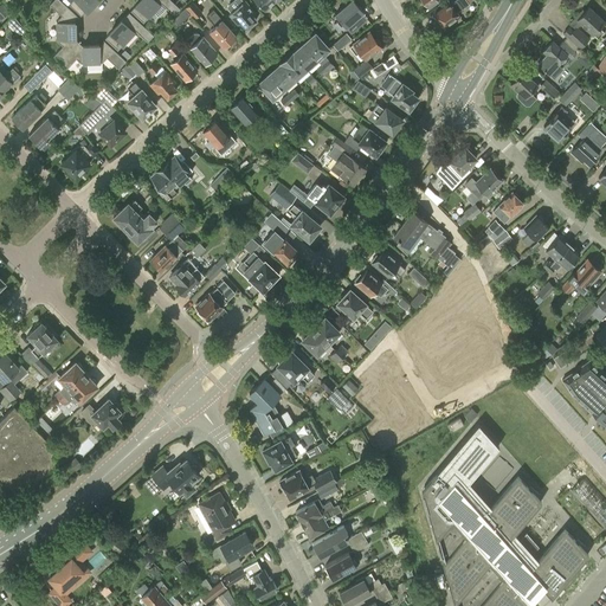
[(53,56),(60,63),(79,43),(79,42),(78,43),(75,39),(75,23),(78,18),(59,0),(53,0),(50,5),(62,15),(57,20),(58,42),(63,46),(53,56)]
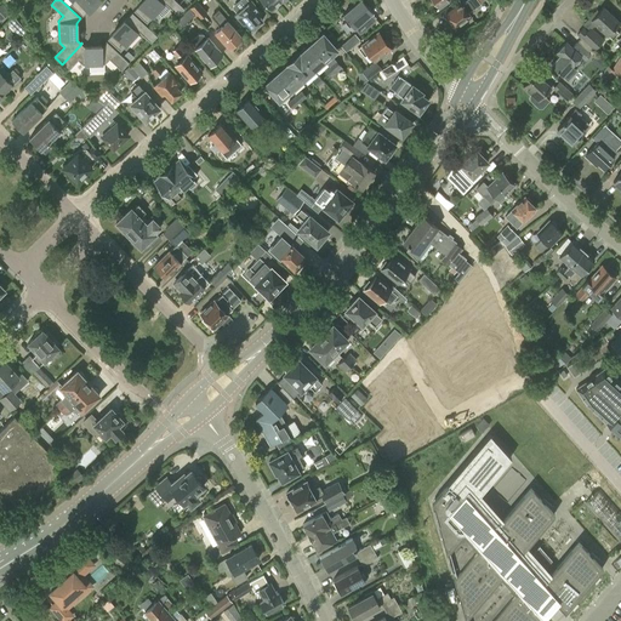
[(95,0),(73,0),(70,5),(83,16),(89,10),(87,9),(95,0)]
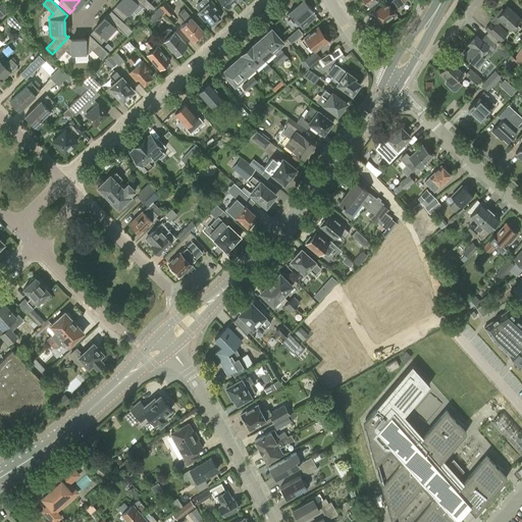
[(119,0),(116,4),(117,4),(112,9),(123,19),(132,10),(137,14),(143,7),(149,12),(154,7),(147,0),(119,0)]
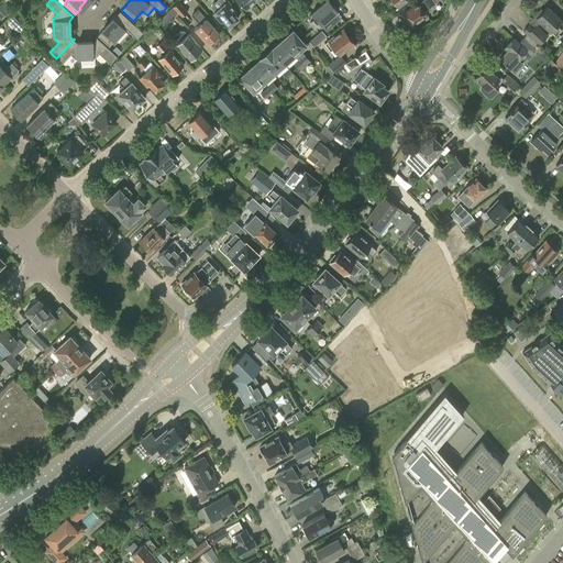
[(227,0),(225,0),(217,0),(211,4),(211,7),(216,10),(211,13),(220,23),(222,20),(229,26),(239,19),(234,13),(238,11),(227,0)]
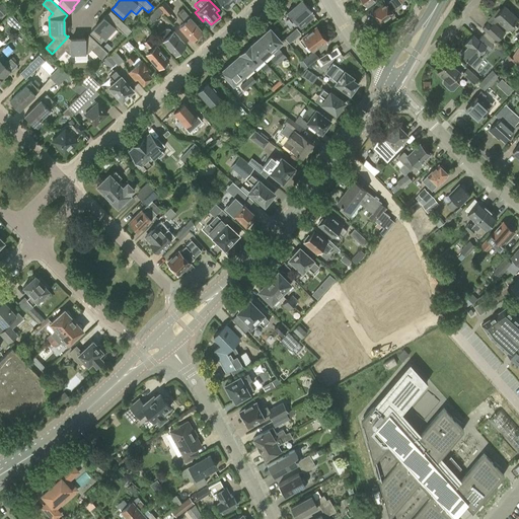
[(236,1),(235,0),(219,0),(227,9),(236,1)]
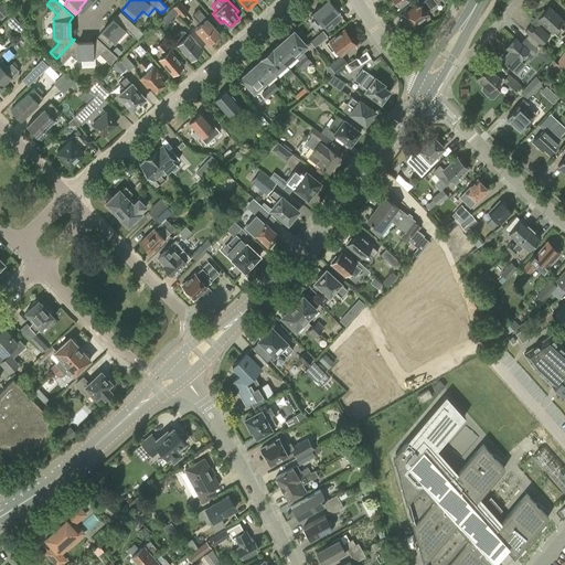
[(343,19),(339,13),(340,11),(330,0),(328,0),(312,13),(328,31),(343,19)]
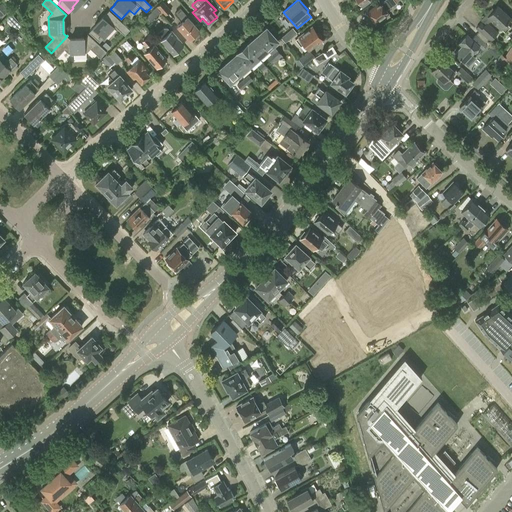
[(375,22),(387,12),(386,11),(396,3),(399,0),(398,0),(383,0),(380,3),(379,2),(367,11),(367,12),(366,13),(373,22),(374,21),(375,22)]
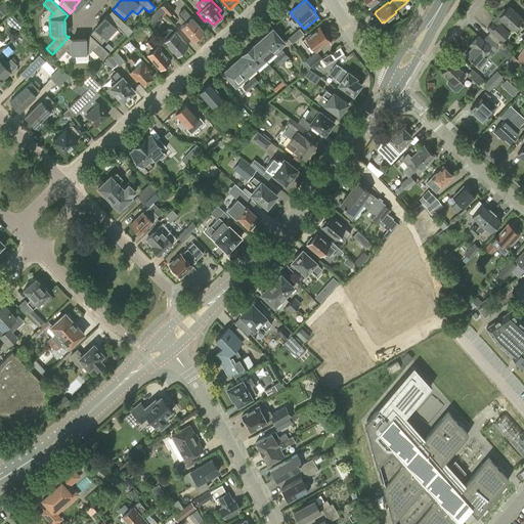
[(167,1),(160,7),(168,15),(174,10),(167,1)]
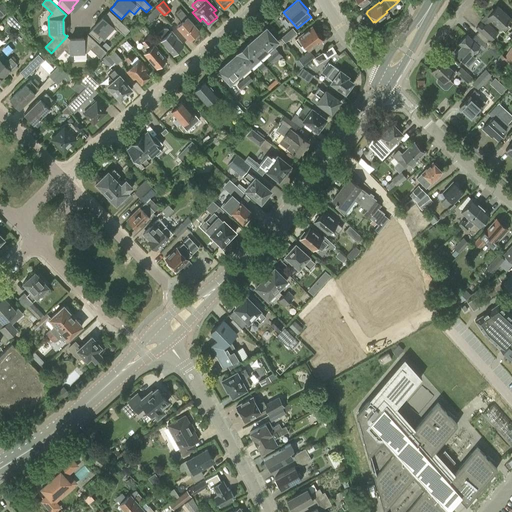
[(0,17),(0,18),(8,10),(1,3),(0,4),(0,17)]
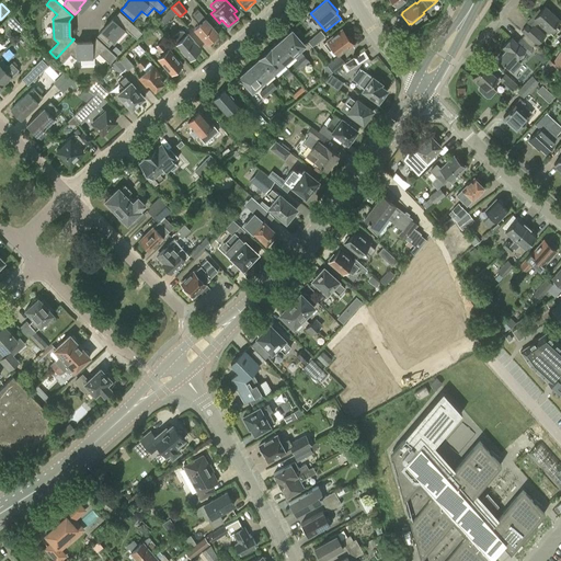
[(559,30),(554,25),(559,20),(545,7),(538,14),(536,12),(527,22),(533,26),(529,29),(526,25),(521,31),(536,45),(545,36),(534,25),(537,21),(548,32),(549,32),(553,36),(559,30)]
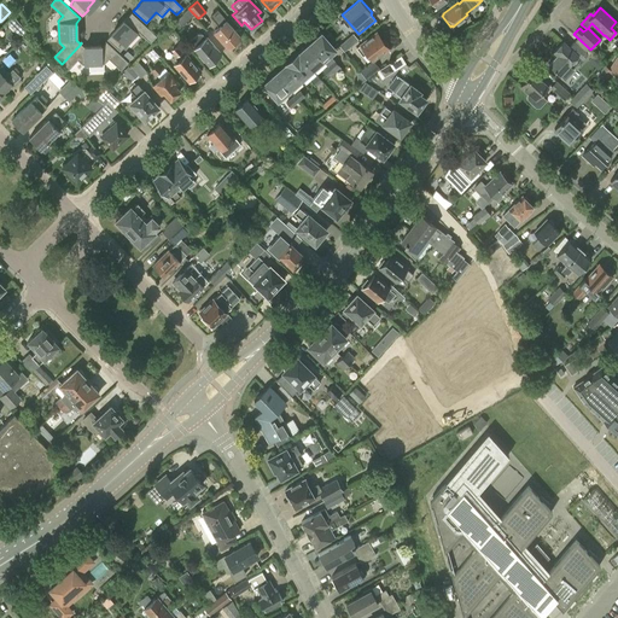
[(194,16),(188,9),(176,21),(182,27),(194,16)]
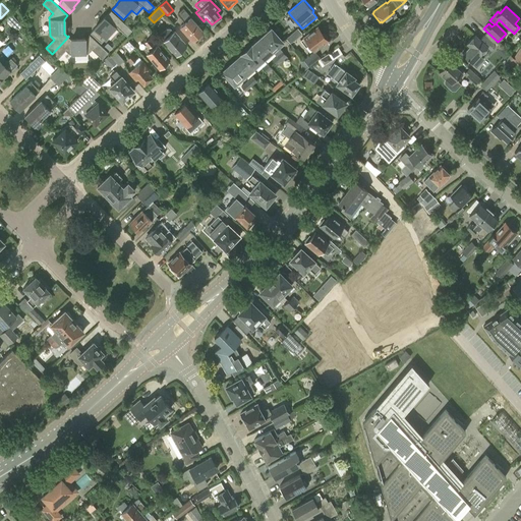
[(198,35),(203,31),(190,16),(183,8),(176,14),(183,22),(179,25),(191,40),(193,39),(193,40),(198,36),(198,35)]
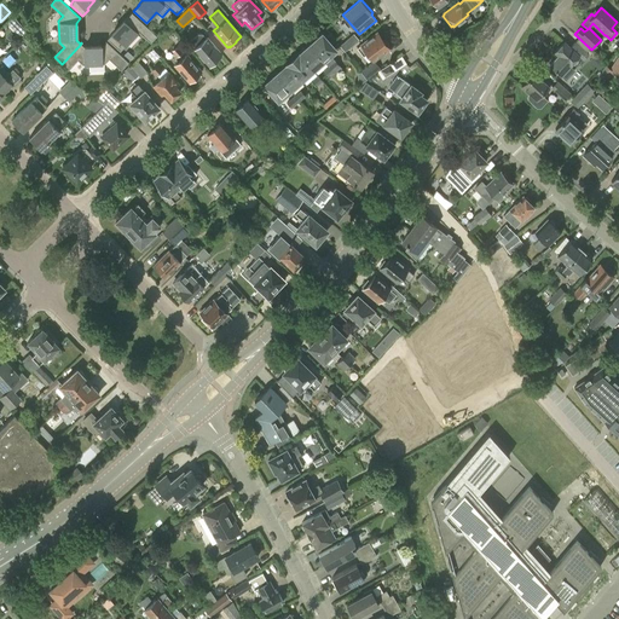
[(123,21),(113,33),(113,34),(106,39),(120,51),(138,32),(150,42),(156,36),(132,13),(125,21),(123,21)]
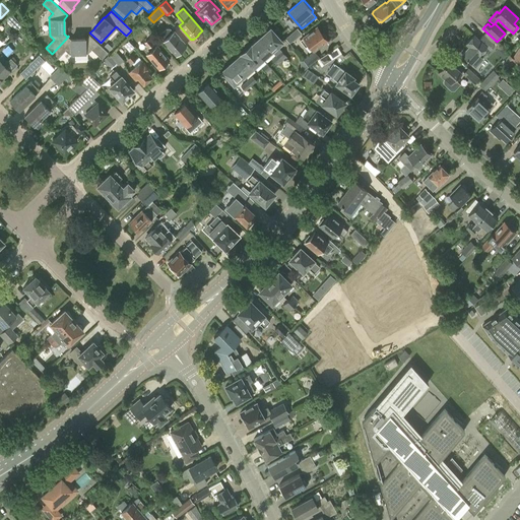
[(272,52),(276,56),(280,60),(282,62),(286,58),(278,47),(283,42),(270,26),(259,37),(272,52)]
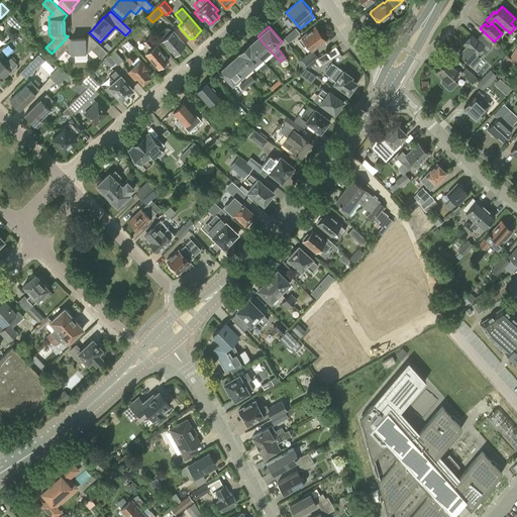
[(304,46),(307,44),(311,50),(302,59),(306,66),(317,57),(312,50),(326,40),(316,26),(301,36),(302,37),(299,40),(304,46)]
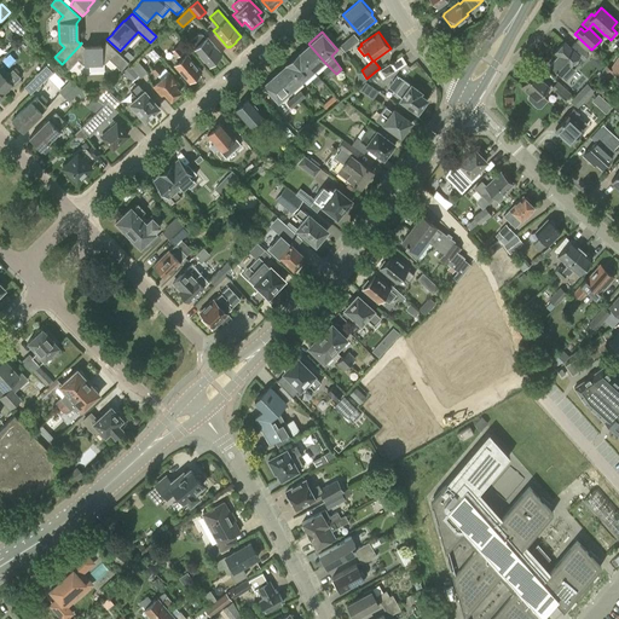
[(191,39),(191,42),(195,46),(194,47),(208,65),(209,64),(210,65),(217,59),(217,58),(221,53),(206,36),(204,38),(202,33),(198,33),(191,39)]
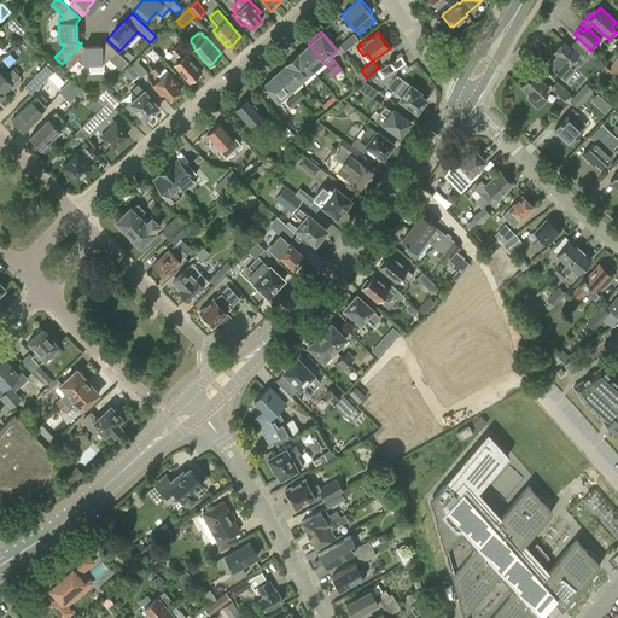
[(558,56),(548,65),(557,73),(565,80),(573,70),(569,66),(570,65),(578,56),(582,60),(588,53),(575,41),(570,47),(563,41),(554,51),(558,56)]
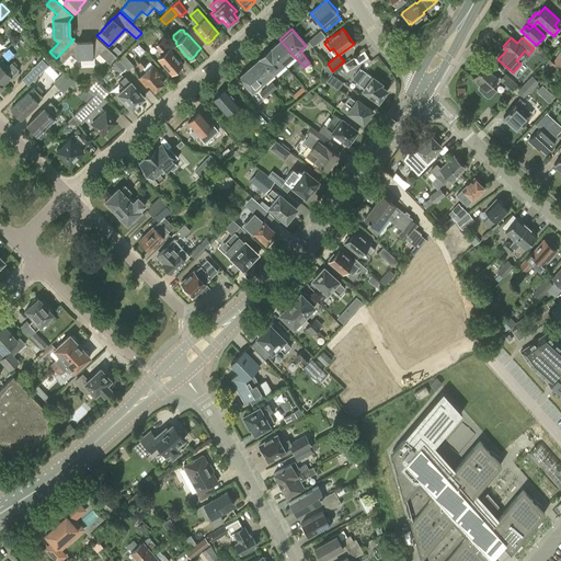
[(92,42),(77,43),(73,39),(56,58),(61,64),(70,55),(75,58),(94,58),(99,54),(110,64),(116,57),(95,38),(92,42)]
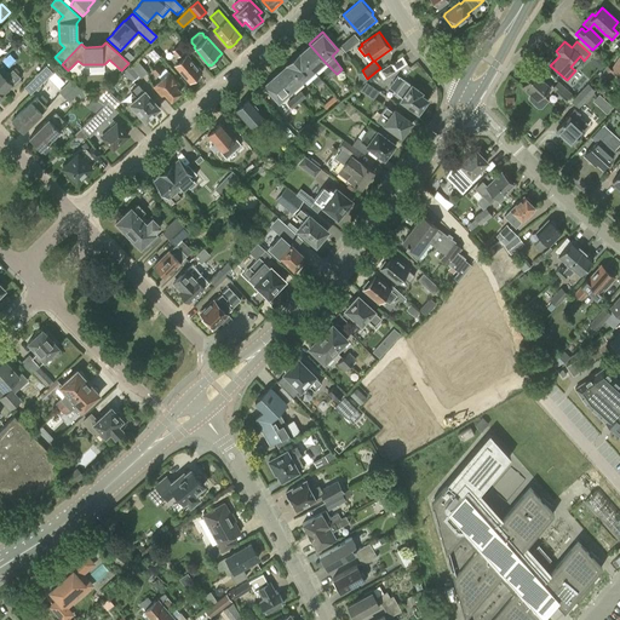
[(345,42),(340,46),(345,52),(350,49),(345,42)]
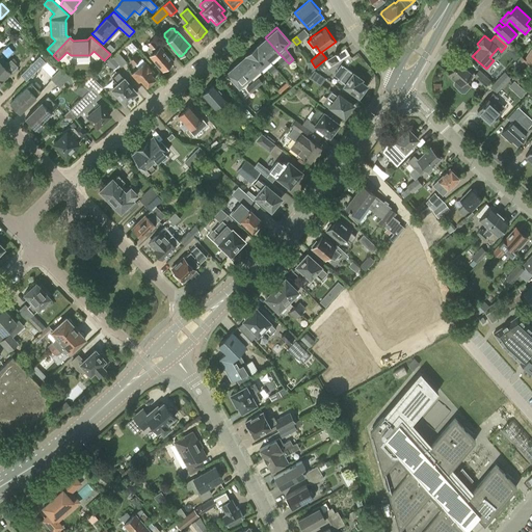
[(278,53),(265,37),(256,46),(269,61),(278,53)]
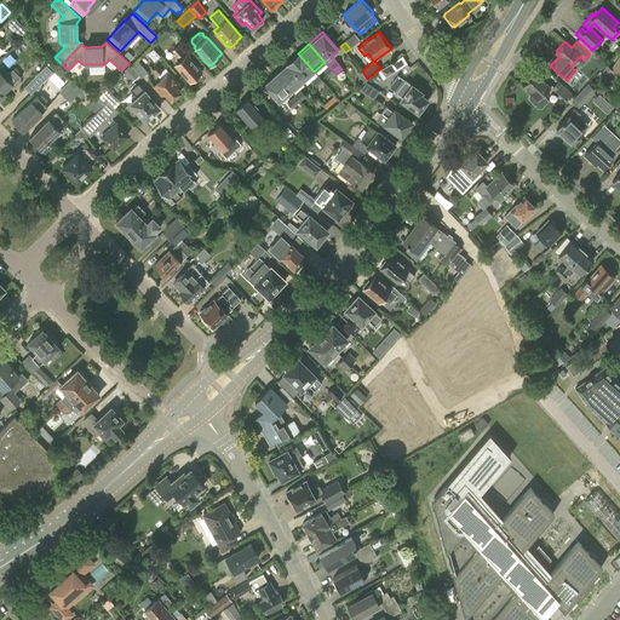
[(177,46),(172,51),(177,57),(183,53),(177,46)]
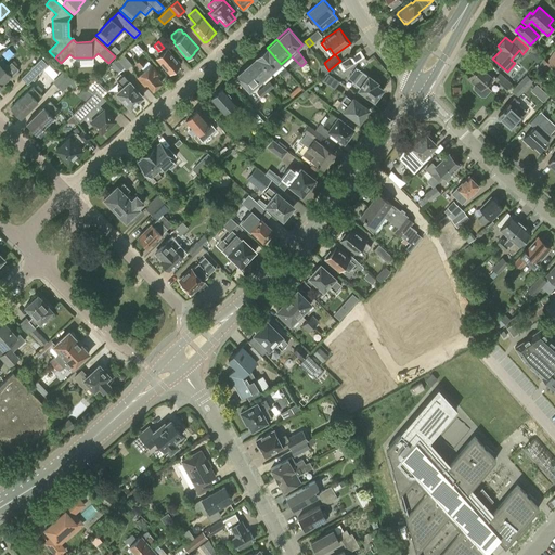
[(111,51),(116,55),(119,50),(114,46),(111,51)]
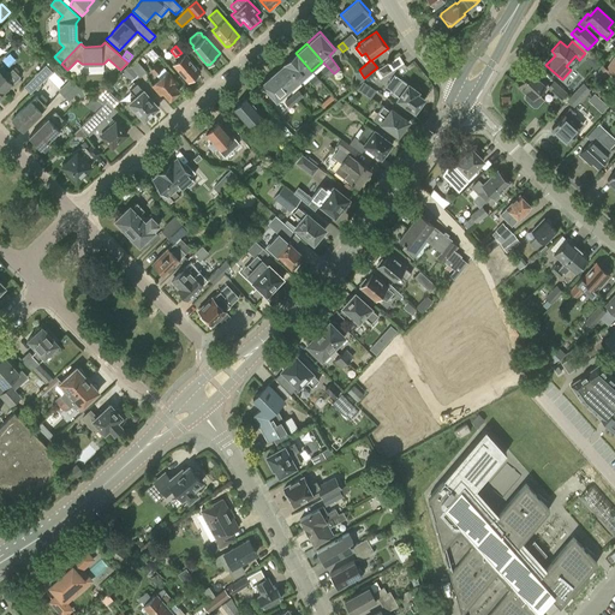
[(187,82),(201,71),(185,53),(172,65),(187,82)]
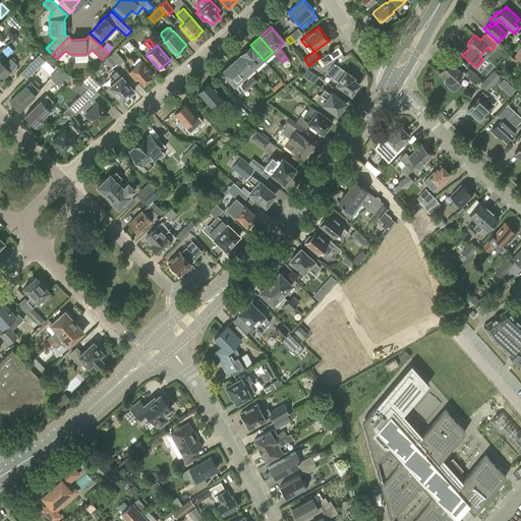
[(264,60),(250,45),(240,54),(253,69),(264,60)]
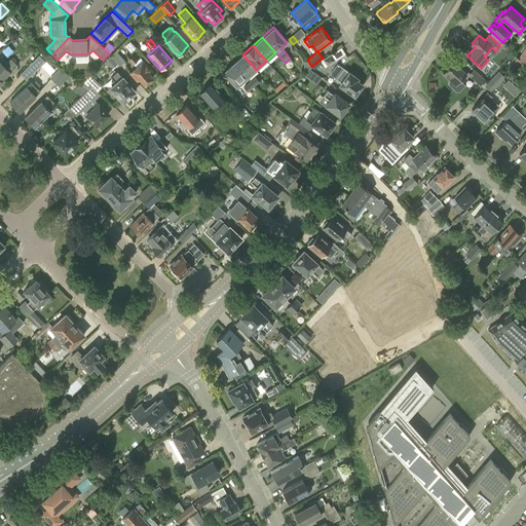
[(322,61),(326,67),(345,53),(341,47),(322,61)]
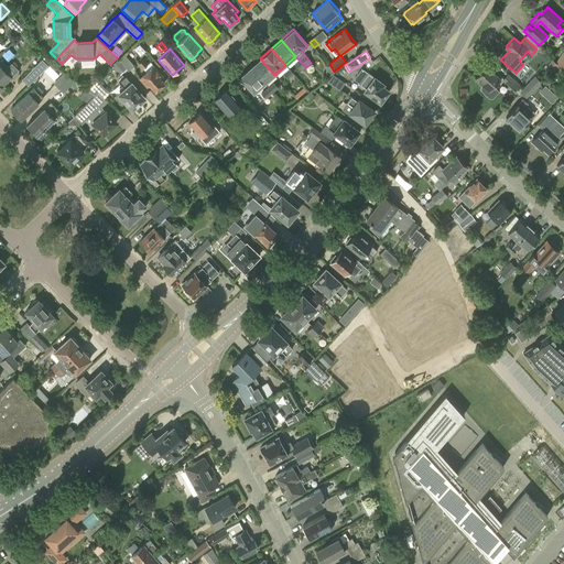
[(126,56),(119,62),(126,69),(127,69),(128,71),(134,66),(126,56)]
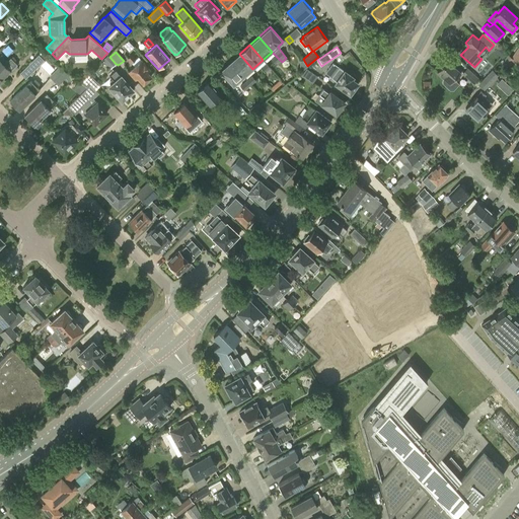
[(252,69),(239,54),(230,62),(243,77),(252,69)]
